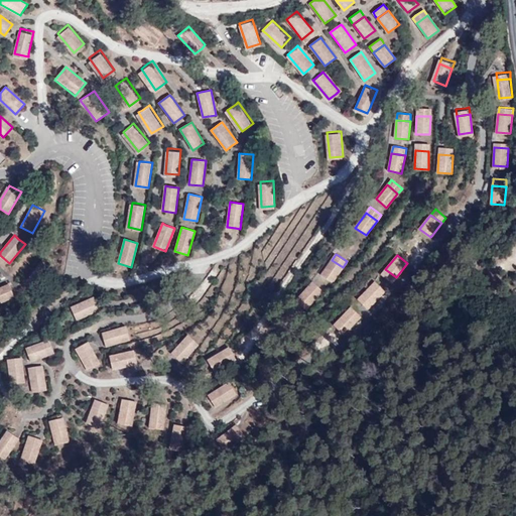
[(321,275),(333,282),(343,267),(332,260),(321,275)]
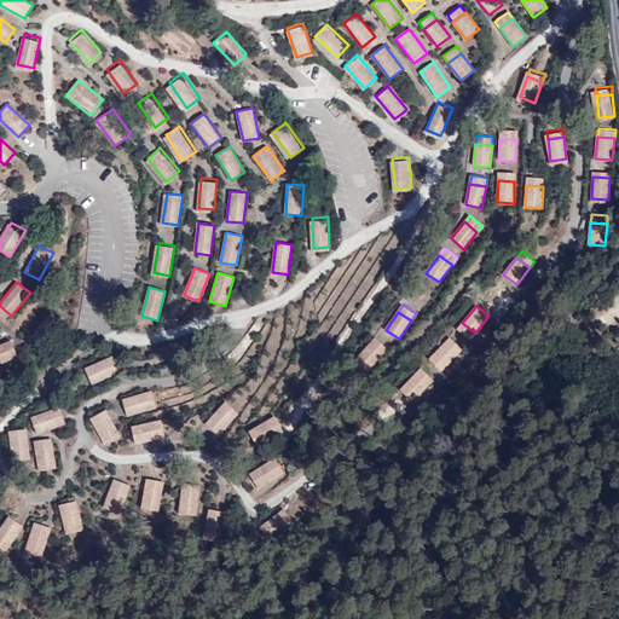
[(475,333),(462,323),(457,329),(464,335),(469,340),(472,337),(475,333)]
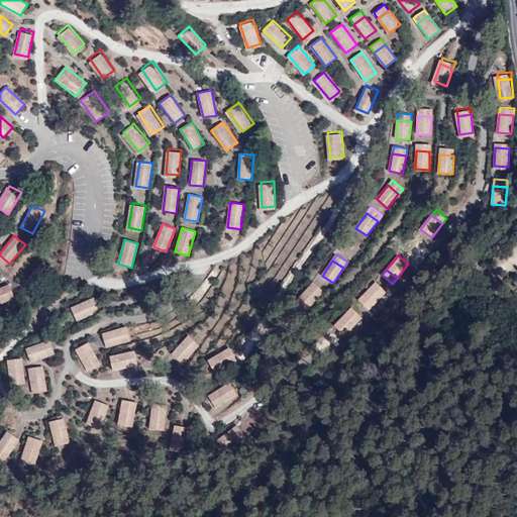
[(315,284),(313,282),(309,287),(319,296),(323,291),(315,284)]
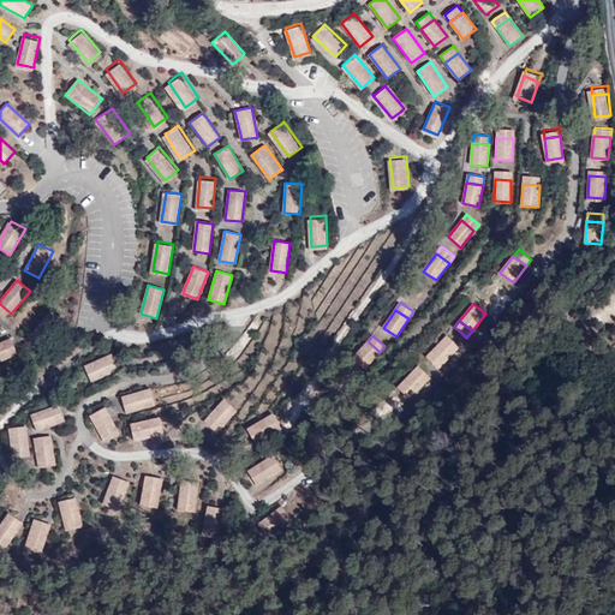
[(447,335),(433,351),(445,362),(459,346),(447,335)]
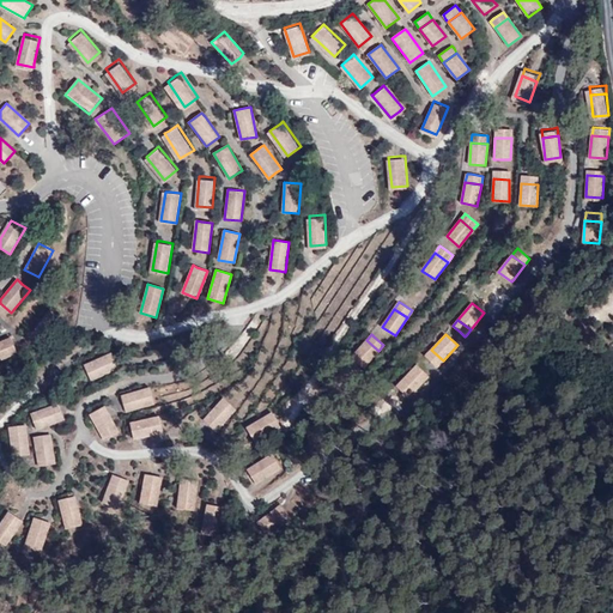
[(11,338),(0,341),(0,359),(17,352),(11,338)]
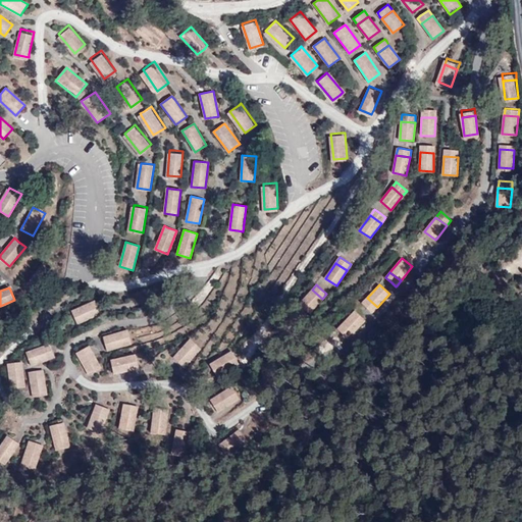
[(299,304),(310,313),(322,299),(312,290),(299,304)]
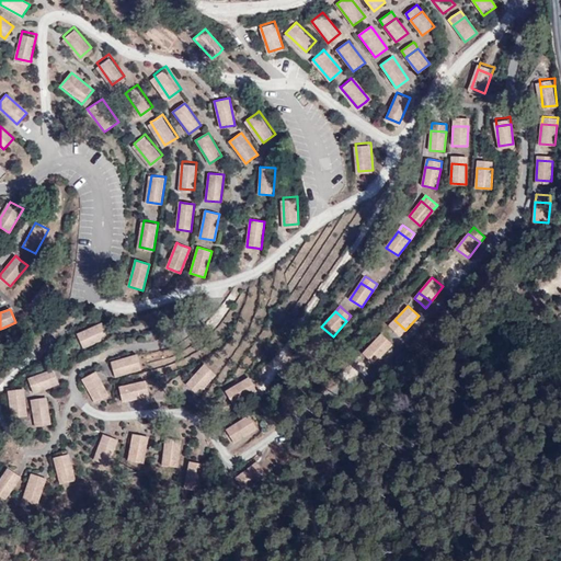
[(405,330),(395,320),(389,325),(397,333),(400,335),(405,330)]
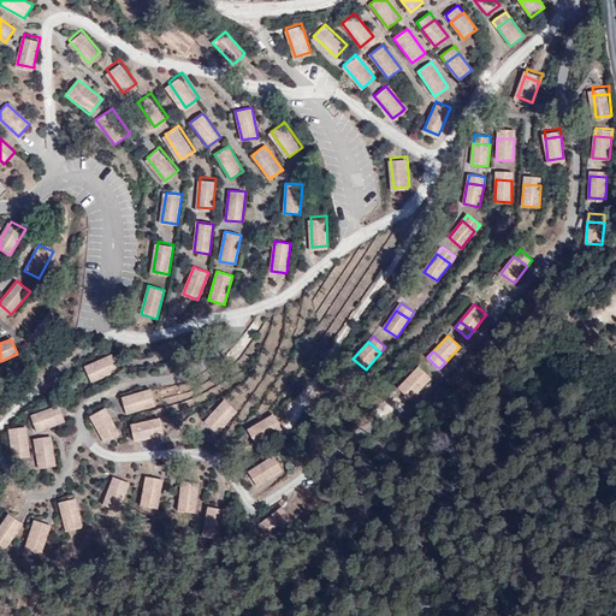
[(112,355),(84,367),(92,383),(119,371),(117,366),(112,355)]
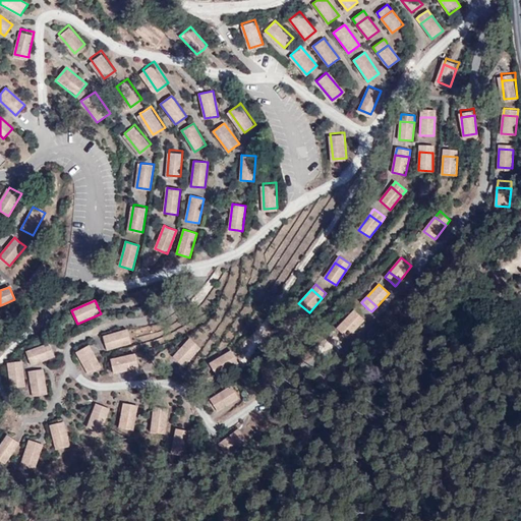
[(354,310),(342,324),(352,333),(364,320),(354,310)]
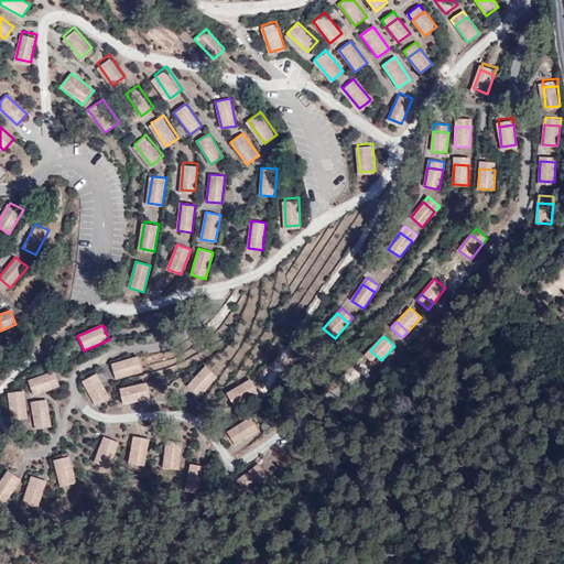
[(381,360),(370,350),(365,356),(373,364),(376,366),(381,360)]
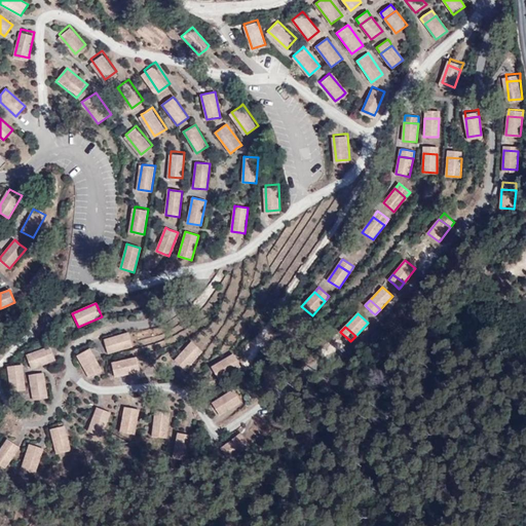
[(132,345),(128,332),(104,339),(105,343),(107,352),(132,345)]
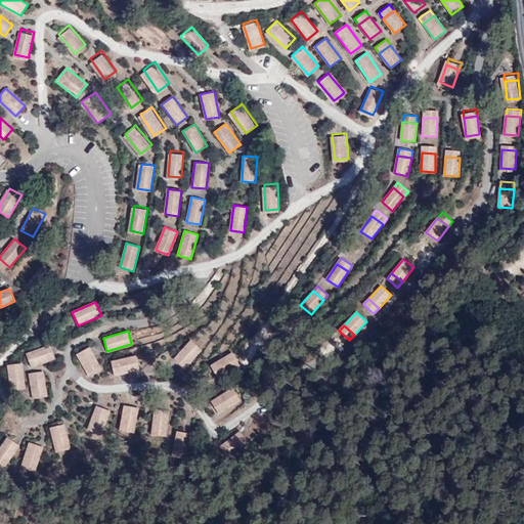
[(204,347),(193,338),(176,356),(183,363),(186,365),(204,347)]
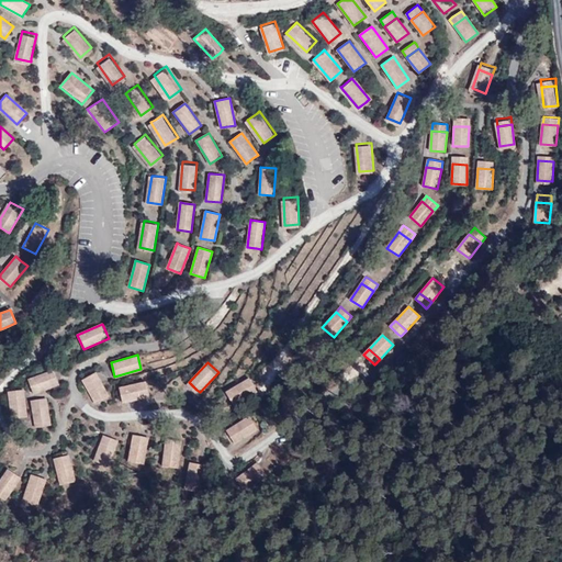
[(60,378),(58,368),(32,375),(35,390),(62,382),(60,378)]
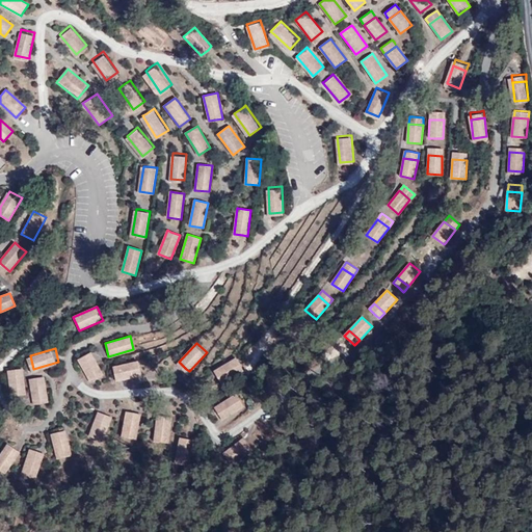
[(96,356),(92,350),(80,355),(91,379),(104,373),(96,356)]
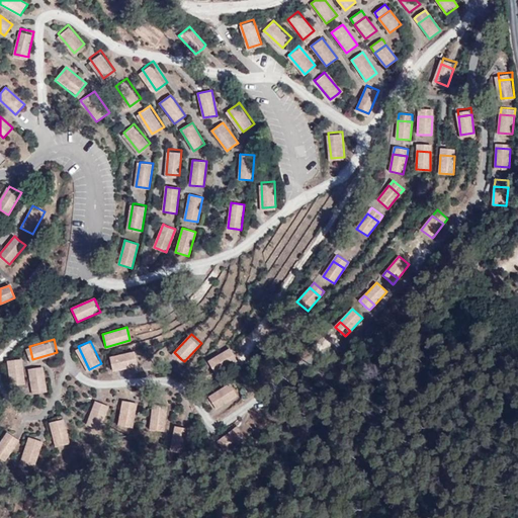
[(232,346),(210,359),(218,371),(239,358),(237,354),(232,346)]
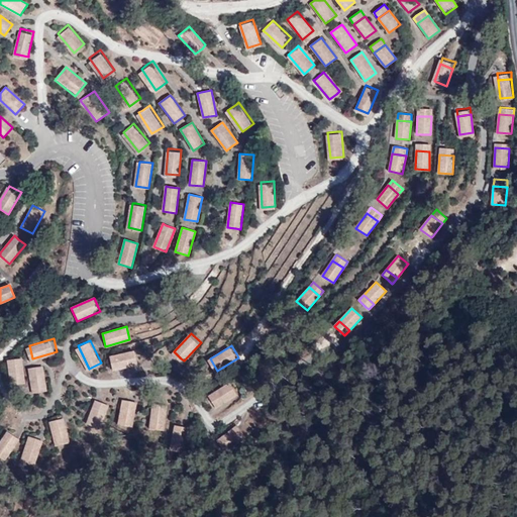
[(137,350),(112,353),(114,367),(119,367),(139,364),(137,350)]
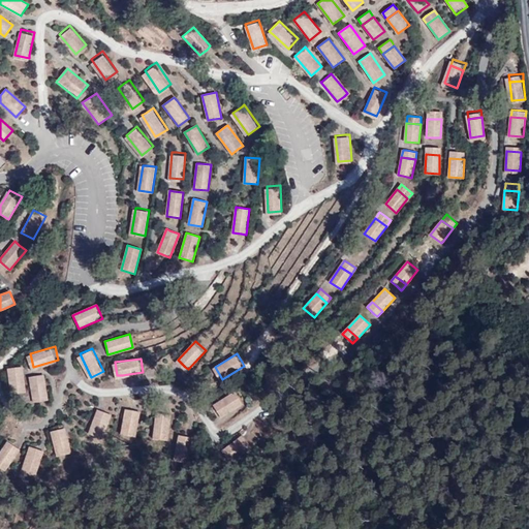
[(25,368),(25,364),(11,364),(11,390),(25,390),(25,368)]
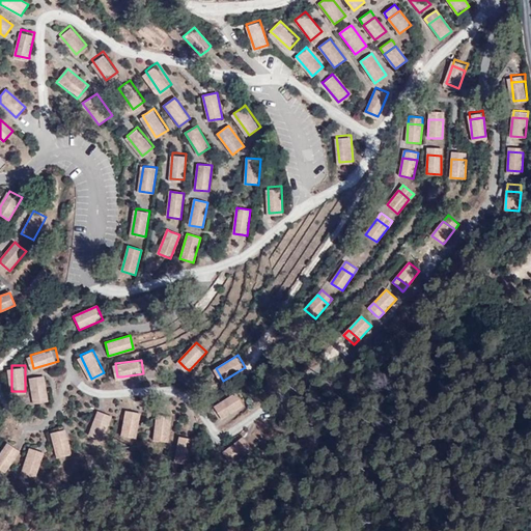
[(45,376),(45,374),(30,378),(34,402),(49,400),(45,376)]
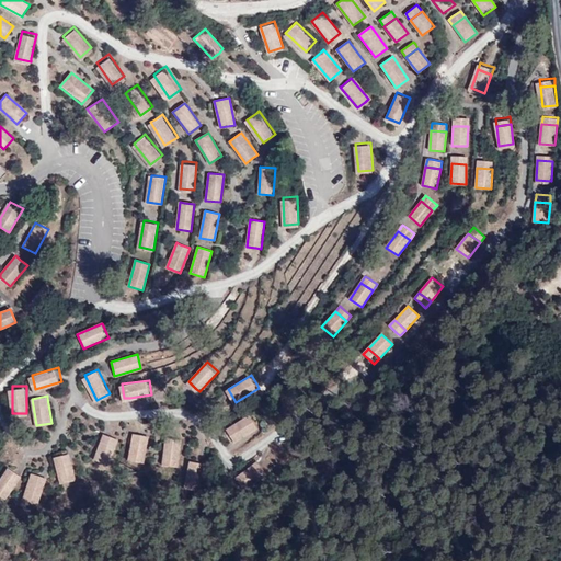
[(228,428),(236,441),(255,428),(259,426),(251,413),(228,428)]
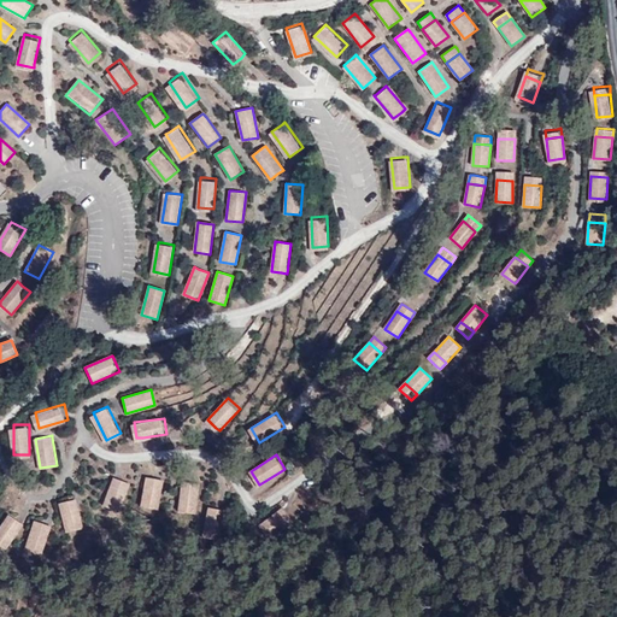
[(147,476),(141,506),(157,509),(163,480),(158,479),(147,476)]
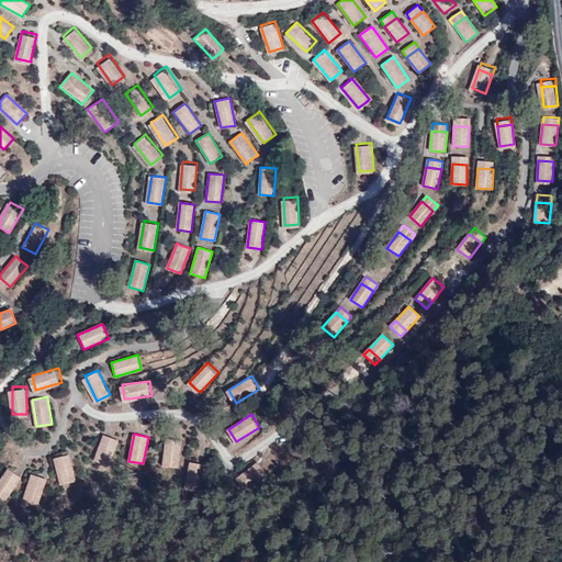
[(104,435),(94,461),(109,465),(117,440),(109,437),(104,435)]
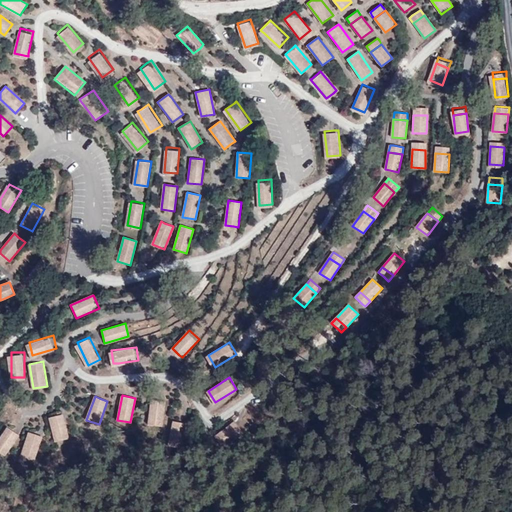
[(151,400),(148,425),(162,426),(165,401),(161,401),(151,400)]
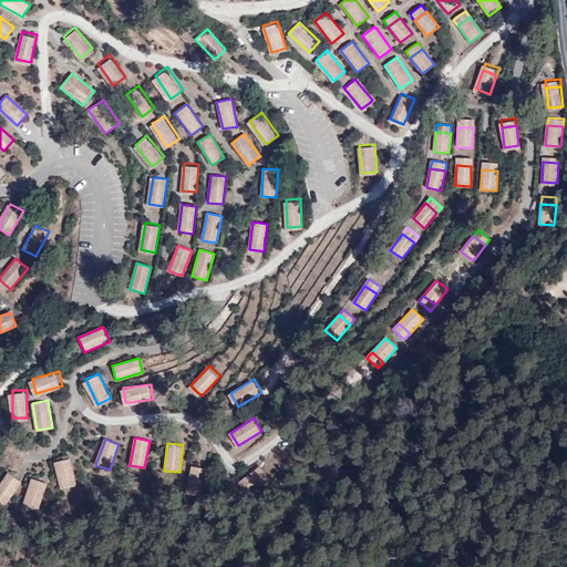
[(54,462),(61,490),(75,485),(69,459),(66,460),(54,462)]
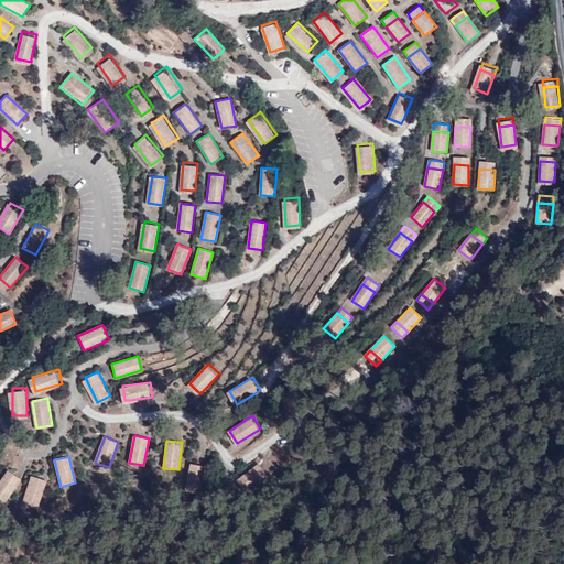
[(191,464),(185,491),(201,494),(206,467),(202,466),(191,464)]
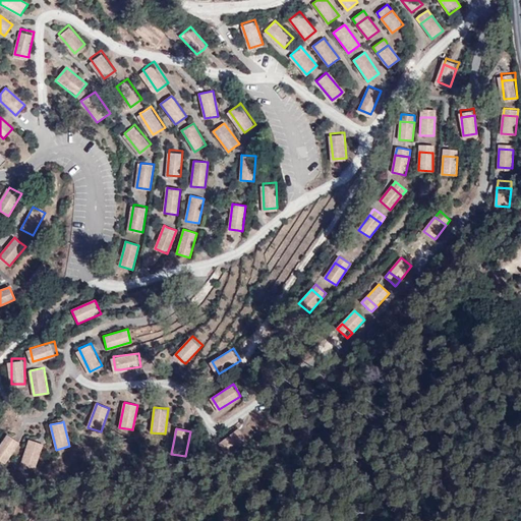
[(241,431),(239,428),(219,445),(227,455),(247,440),(241,431)]
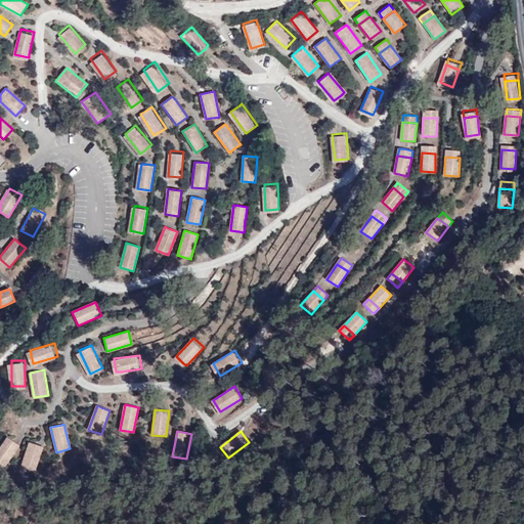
[(7,437),(0,448),(0,463),(4,467),(19,445),(15,442),(7,437)]
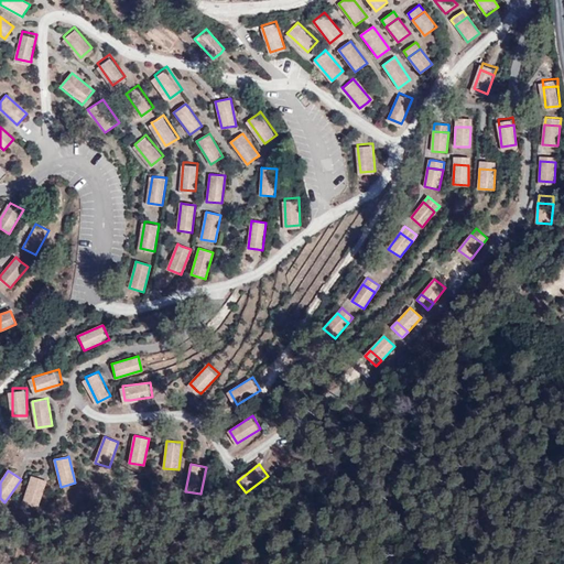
[(32,476),(23,502),(38,507),(46,480),(43,479),(32,476)]
